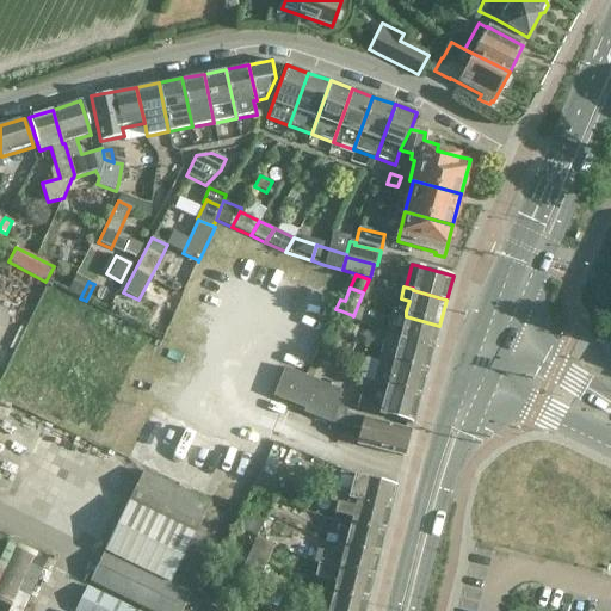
[(400,340),(433,349),(439,326),(406,316),(406,314),(406,312),(397,309),(394,309),(387,333),(395,337),(400,338),(400,340)]
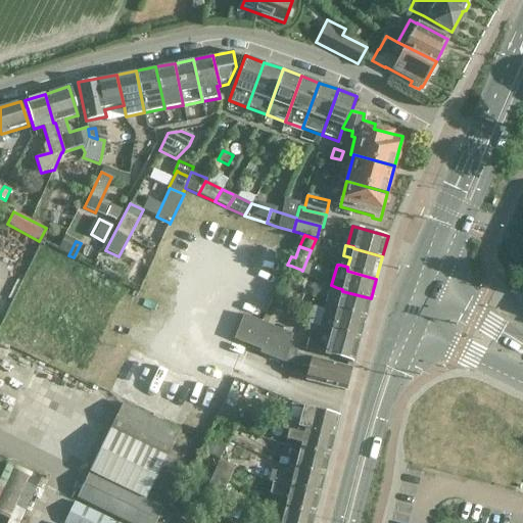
[(284,282),(294,286),(301,270),(291,266),(284,282)]
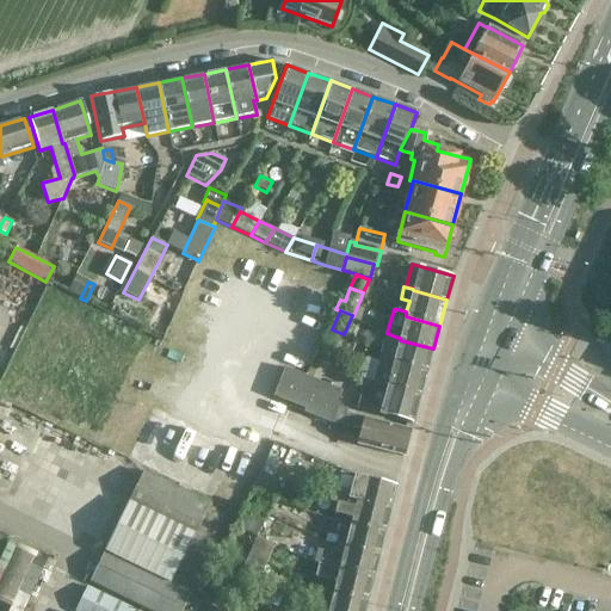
[(322,352),(333,357),(344,334),(332,329),(322,352)]
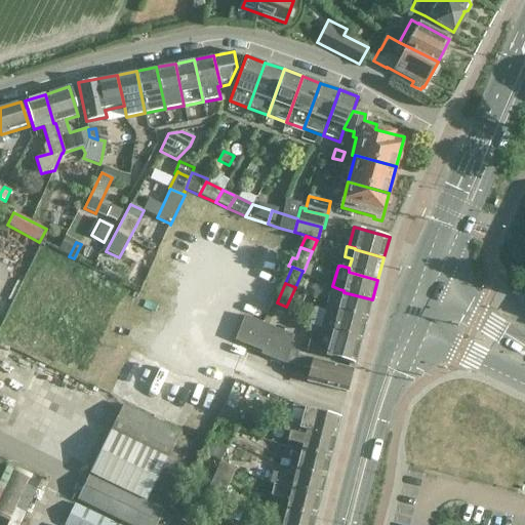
[(337,312),(366,320),(372,299),(344,292),(344,290),(339,289),(332,286),(327,307),(338,310),(337,312)]
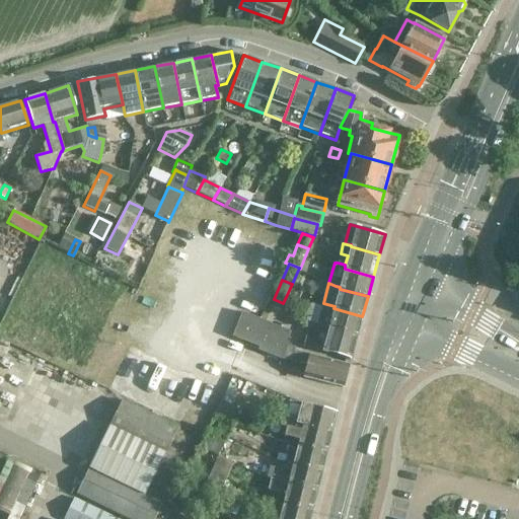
[(335,306),(323,303),(310,300),(304,319),(317,323),(328,326),(328,327),(357,336),(362,316),(334,308),(335,306)]
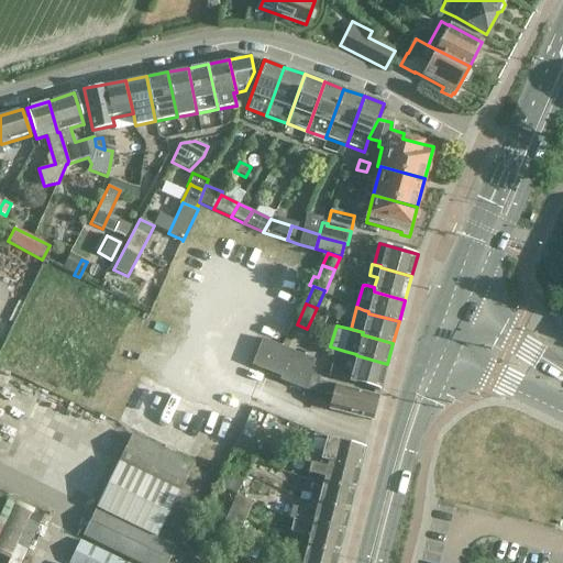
[(373,421),(373,420),(378,396),(335,385),(320,381),(321,379),(311,371),(316,360),(297,352),(287,348),(262,338),(251,365),(280,377),(279,381),(304,389),(332,397),(329,410),(373,421)]
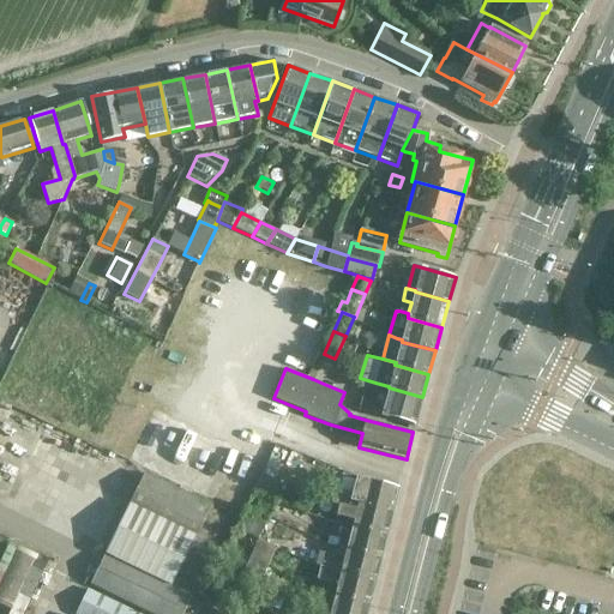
[(367,414),(403,423),(414,426),(422,397),(389,387),(389,386),(375,383),(371,402),(361,398),(357,410),(367,413),(367,414)]
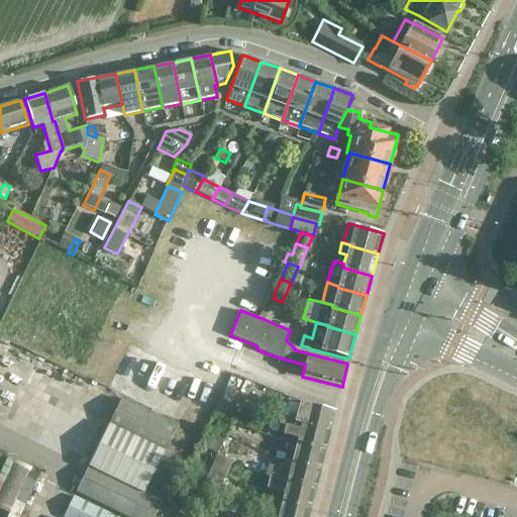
[(330,430),(335,410),(300,402),(296,418),(283,414),(292,396),(269,385),(260,404),(270,409),(266,418),(266,420),(279,424),(279,423),(292,427),(292,426),(300,428),(302,423),(330,430)]
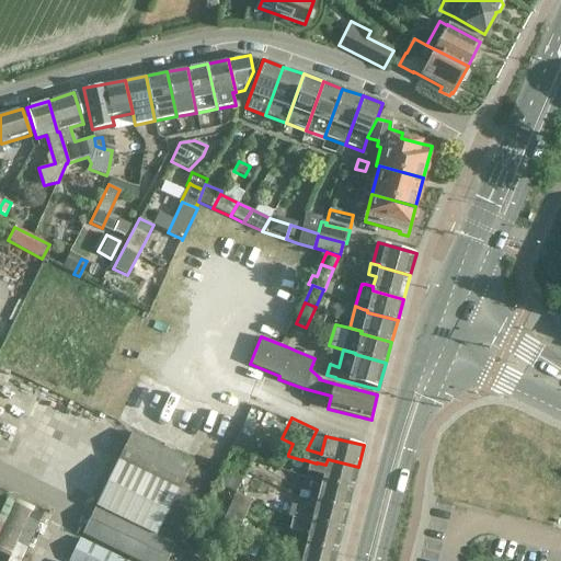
[(193,462),(132,432),(117,462),(82,534),(137,560),(167,560),(176,542),(157,534),(178,492),(179,492),(193,462)]
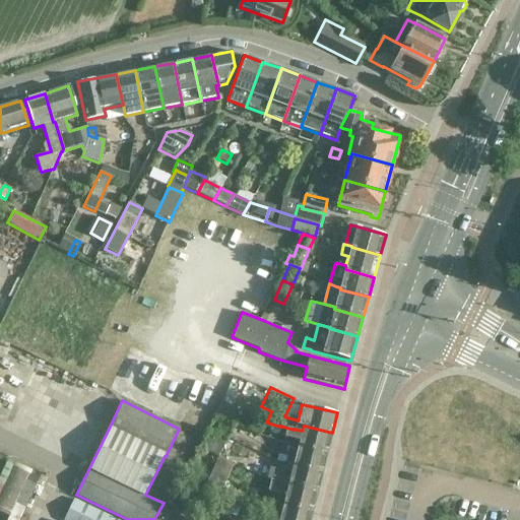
[(215,413),(231,421),(237,408),(222,401),(215,413)]
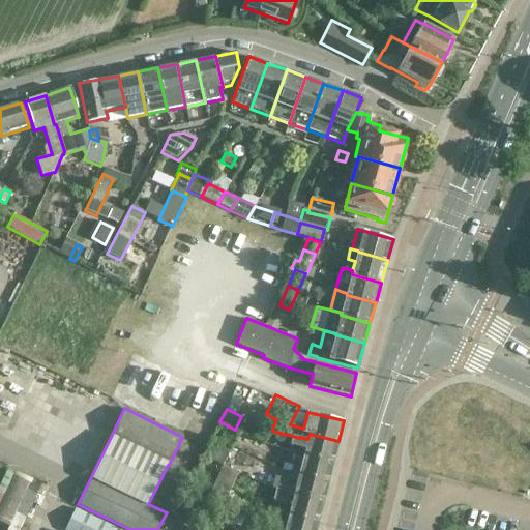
[(262,423),(254,439),(266,443),(272,431),(272,429),(262,423)]
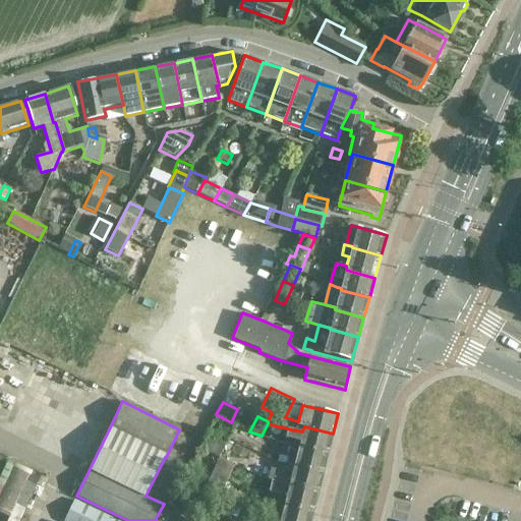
[(216,435),(227,440),(234,425),(222,420),(216,435)]
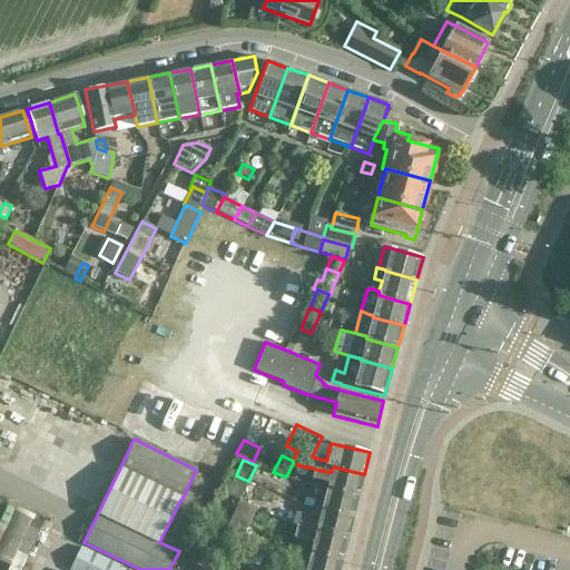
[(326,487),(360,494),(364,474),(333,467),(331,472),(322,470),(322,471),(307,467),(307,468),(307,469),(314,471),(312,480),(327,484),(326,487)]
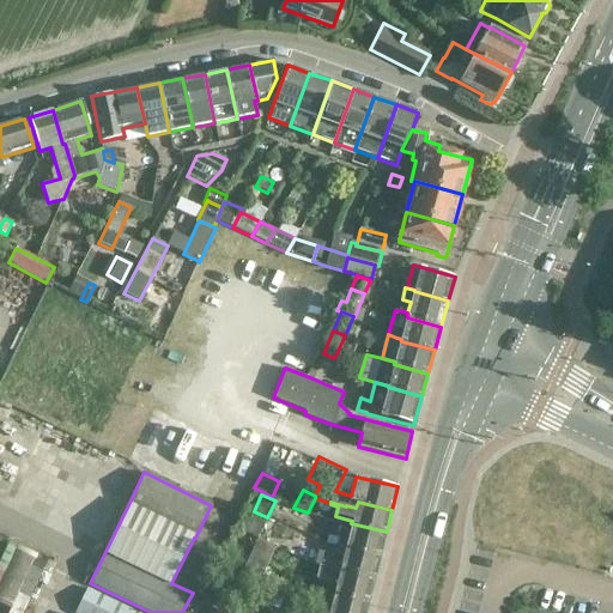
[(267,517),(254,511),(244,508),(240,517),(234,528),(258,539),(267,517)]
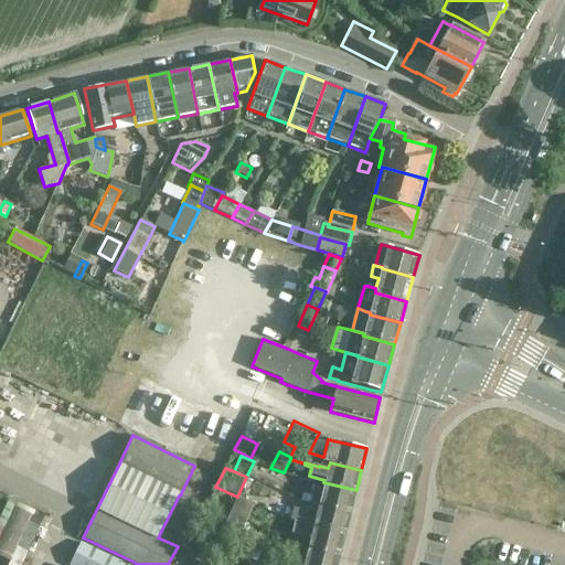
[(356,490),(323,482),(322,489),(313,487),(310,503),(318,505),(319,504),(351,512),(356,490)]
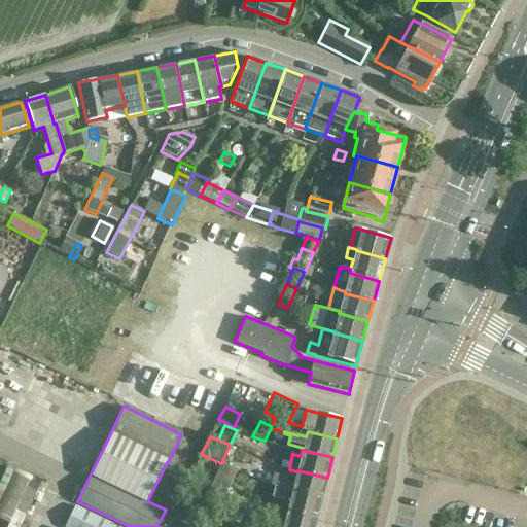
[(213,481),(230,488),(237,470),(221,463),(213,481)]
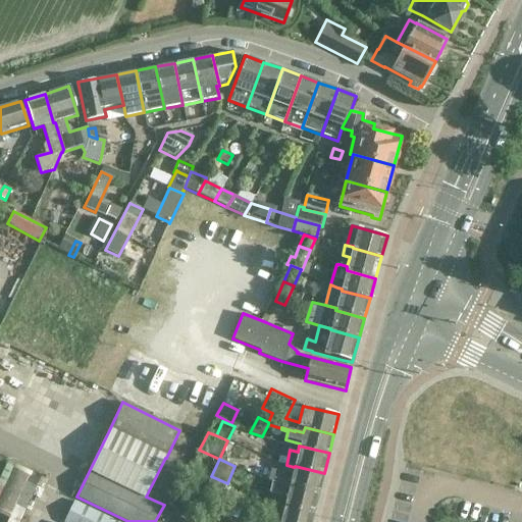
[(0,494),(0,514),(8,519),(31,473),(14,465),(0,494)]
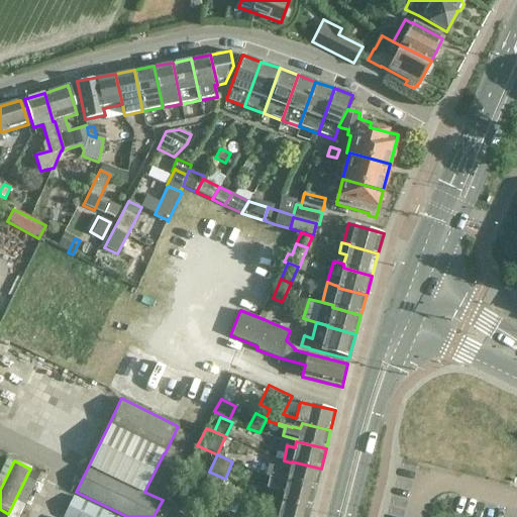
[(269,464),(266,475),(266,476),(270,477),(316,488),(321,469),(292,461),(291,462),(289,470),(269,464)]
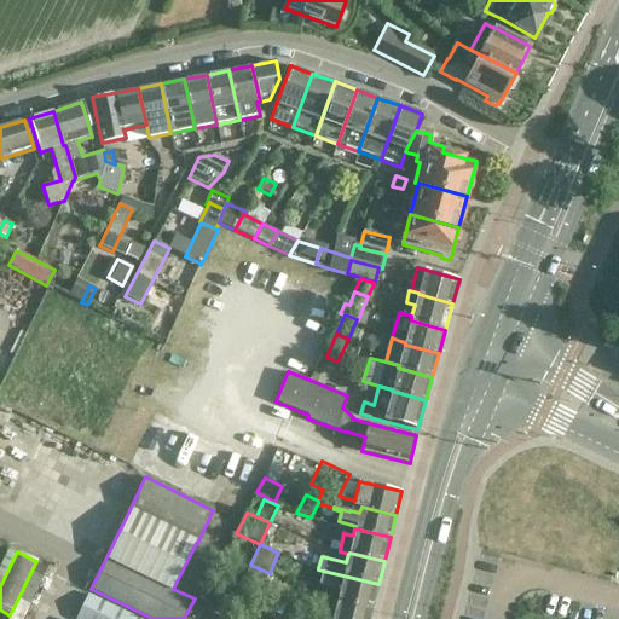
[(22,618),(46,567),(35,562),(7,618),(22,618)]
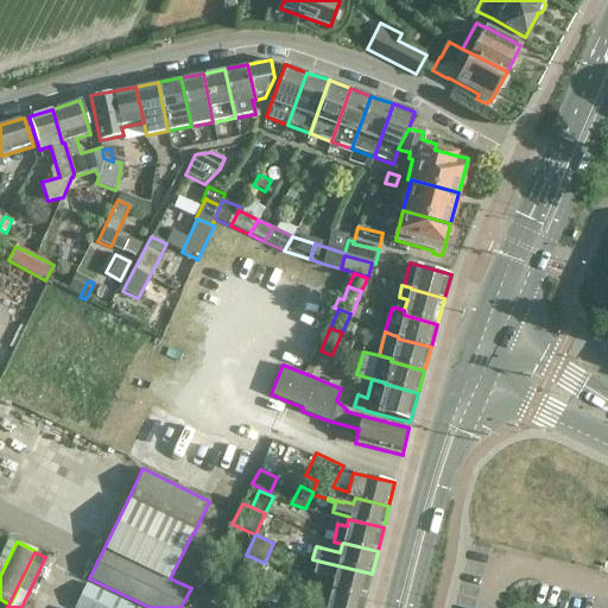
[(238,571),(238,575),(255,583),(257,581),(261,583),(268,567),(264,564),(265,563),(246,555),(245,556),(238,571)]
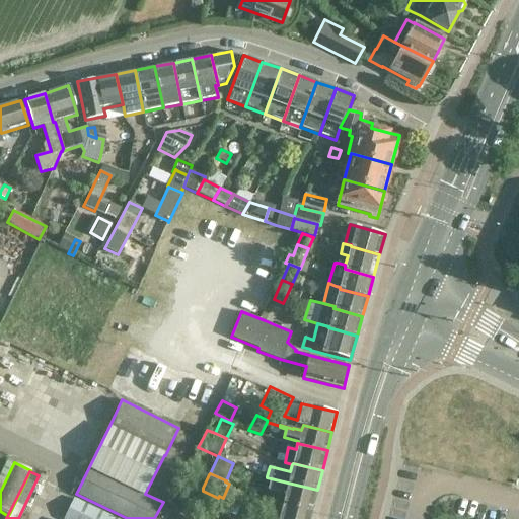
[(283,502),(312,509),(317,490),(271,478),(268,490),(285,495),(283,502)]
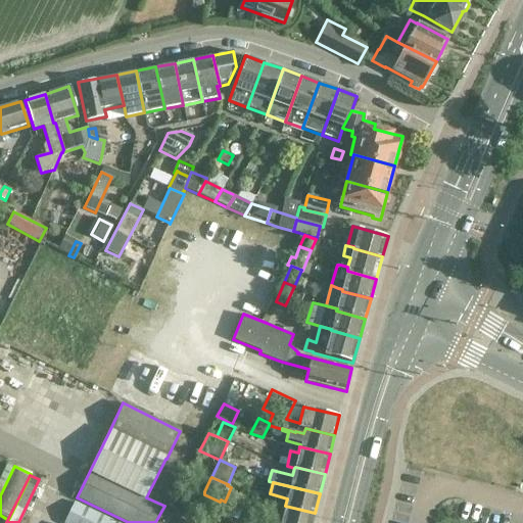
[(220,502),(204,494),(201,512),(212,517),(220,502)]
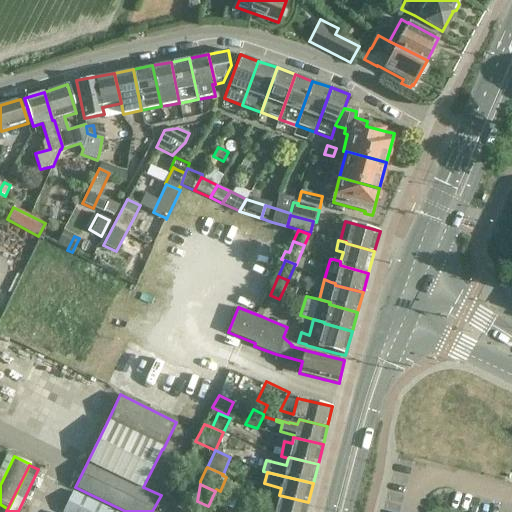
[(116,511),(73,491),(62,511),(116,511)]
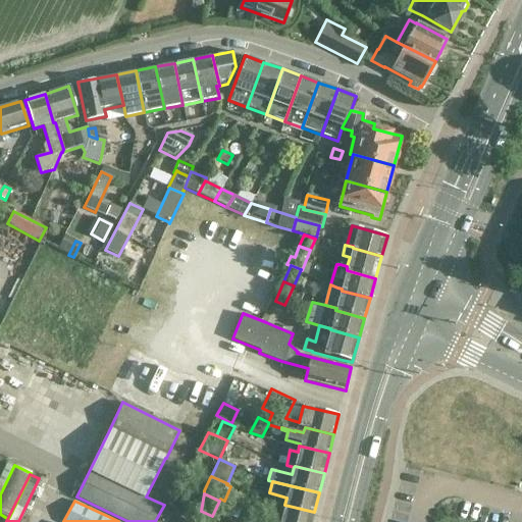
[(311,521),(314,512),(284,505),(284,506),(275,504),(270,521),(311,521)]
